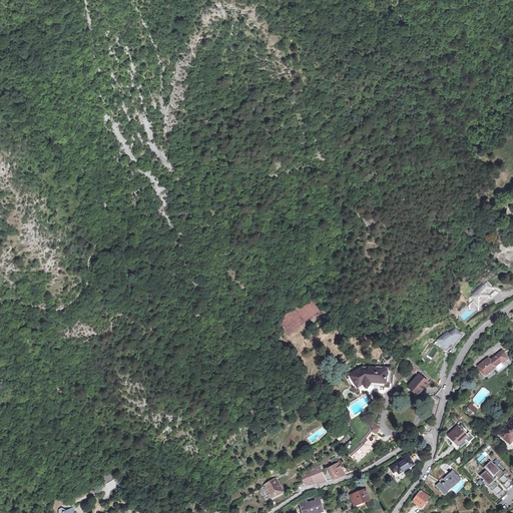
[(484,293),(490,288),(487,285),(472,298),(474,301),(472,303),(474,306),(479,311),(483,308),(480,305),(489,298),(484,293)]
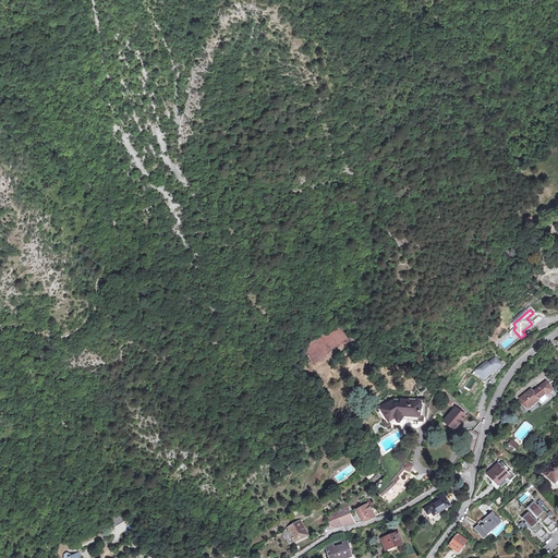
[(538,318),(533,313),(526,318),(532,324),(522,331),(525,335),(535,326),(533,323),(538,318)]
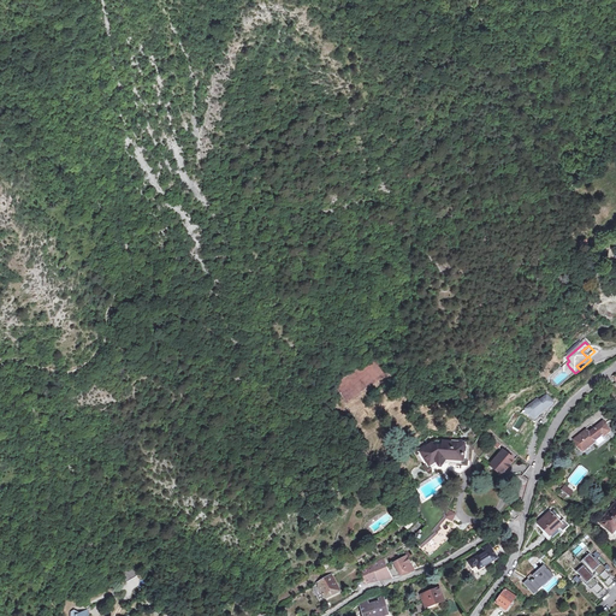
[(537,413),(551,402),(545,395),(538,401),(537,400),(525,409),(528,413),(533,416),(537,413)]
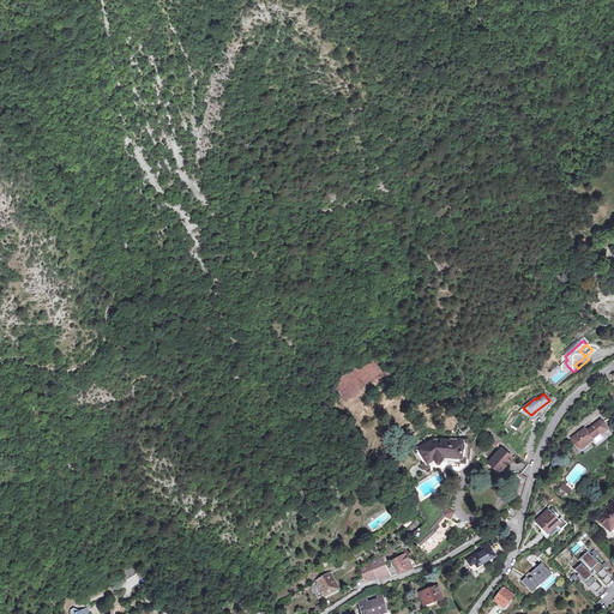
[(549,401),(535,411),(537,415),(540,416),(542,411),(549,402),(549,401)]
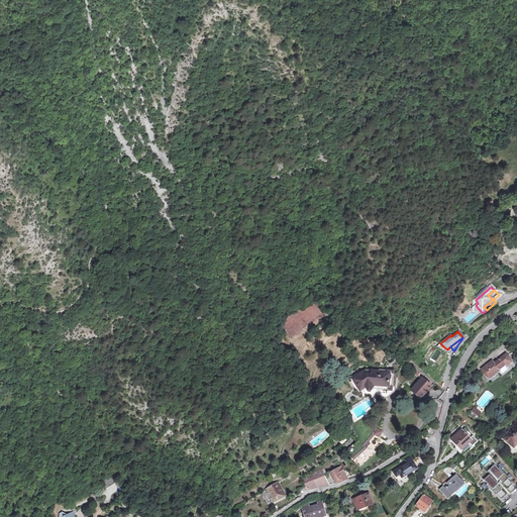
[(504,365),(506,367),(512,363),(509,354),(506,353),(498,359),(499,359),(495,363),(492,360),(482,370),(484,375),(486,374),(490,378),(499,370),(499,369),(504,365)]
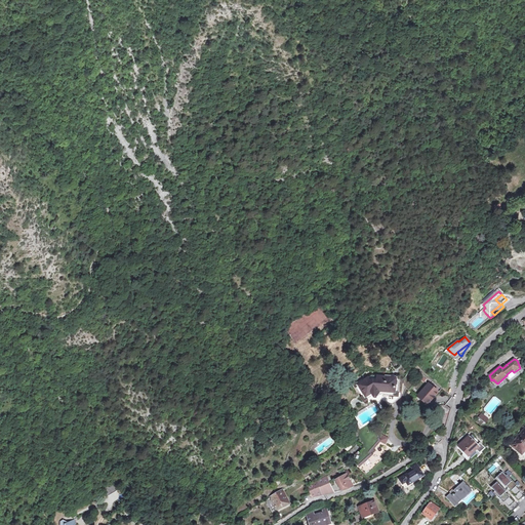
[(507,374),(507,375),(510,379),(516,374),(514,372),(512,370),(507,374)]
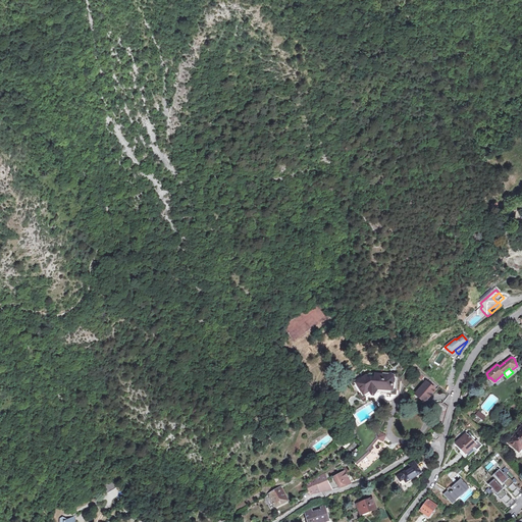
[(363,397),(370,393),(372,396),(376,390),(394,393),(396,376),(373,374),(369,374),(355,382),(360,392),(363,397)]
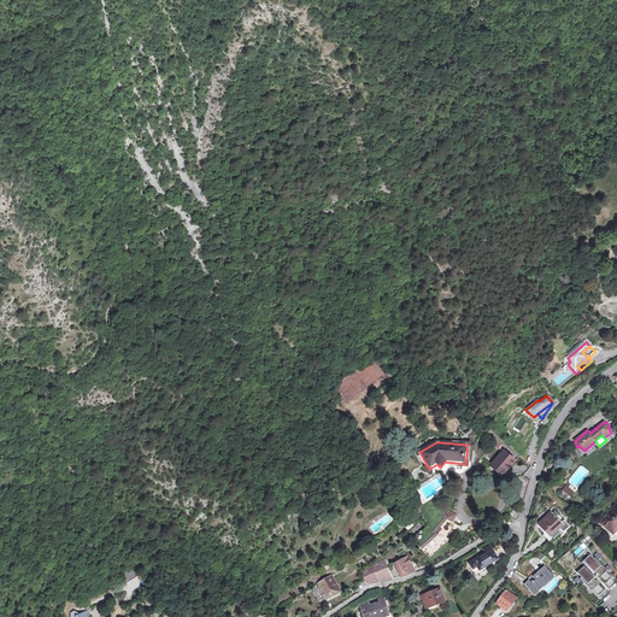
[(506,471),(511,466),(511,465),(515,460),(504,451),(491,466),(503,476),(506,471)]
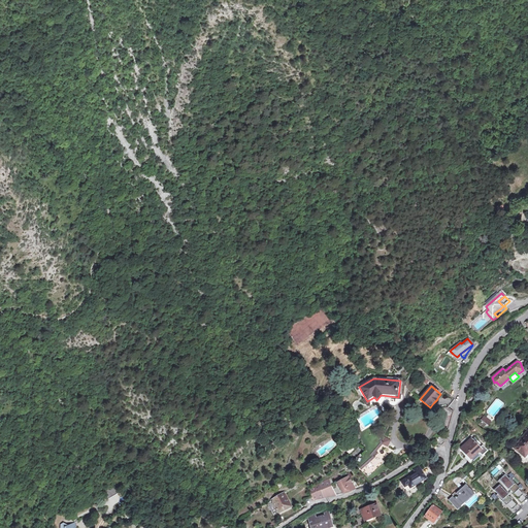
[(527,453),(527,430),(514,448),(525,457),(527,453)]
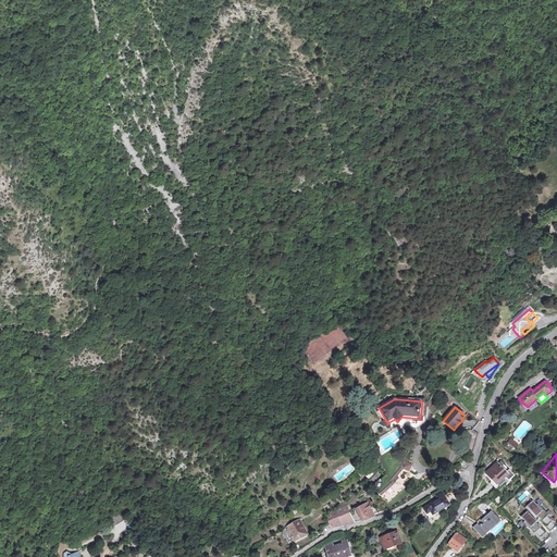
[(390,467),(387,465),(385,469),(388,471),(385,474),(372,486),(380,495),(393,482),(397,478),(395,475),(403,468),(401,467),(392,460),(391,462),(393,463),(390,467)]
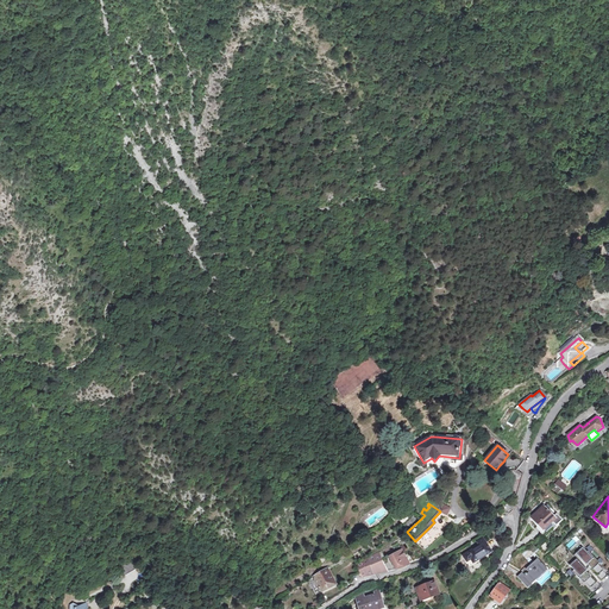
[(447,516),(452,508),(445,504),(440,513),(447,516)]
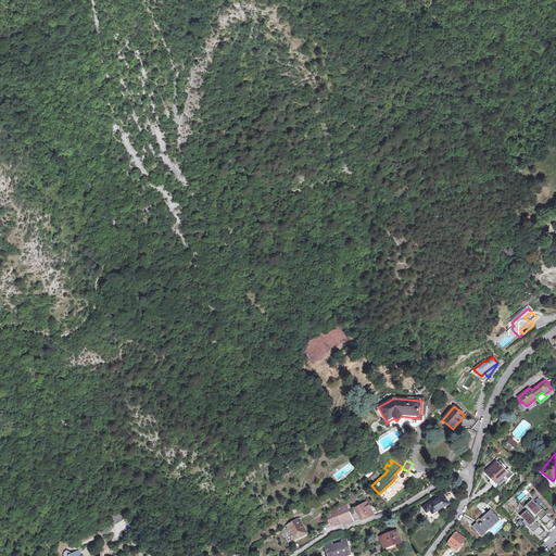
[(468,466),(467,462),(463,460),(458,464),(460,469),(465,470),(468,466)]
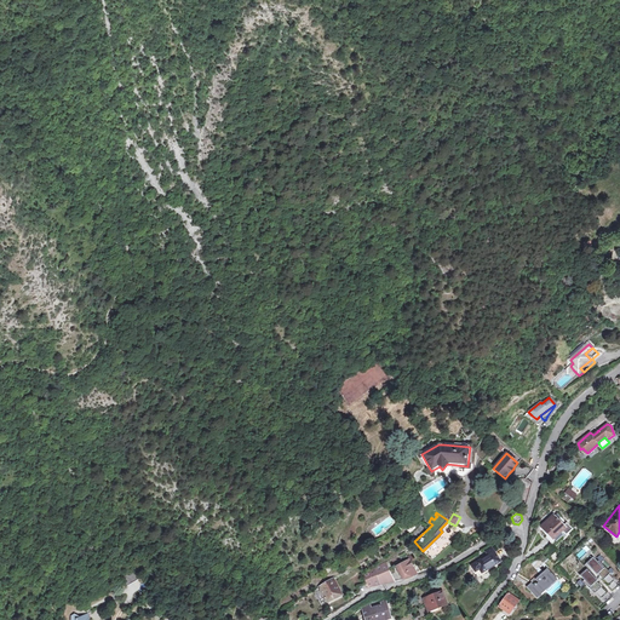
[(546,535),(545,537),(552,544),(562,535),(561,533),(566,528),(555,515),(541,527),(549,534),(546,535)]
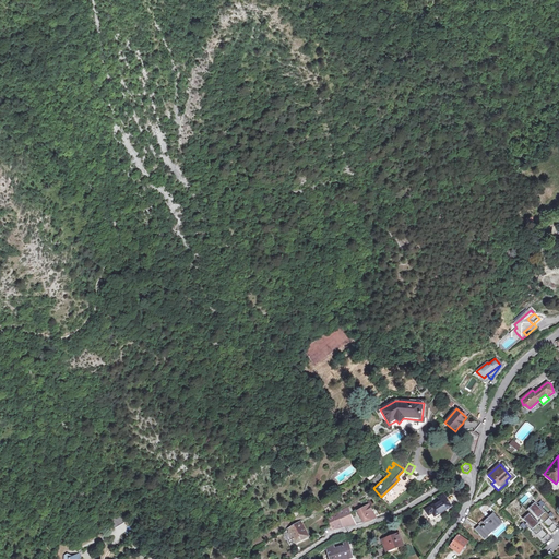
[(428,515),(432,513),(435,516),(447,509),(451,507),(443,495),(438,498),(440,501),(435,504),(425,510),(428,515)]
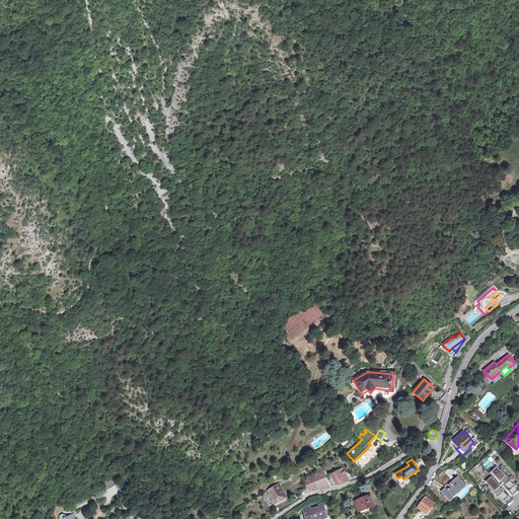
[(518,491),(518,490),(497,467),(490,473),(511,497),(518,491)]
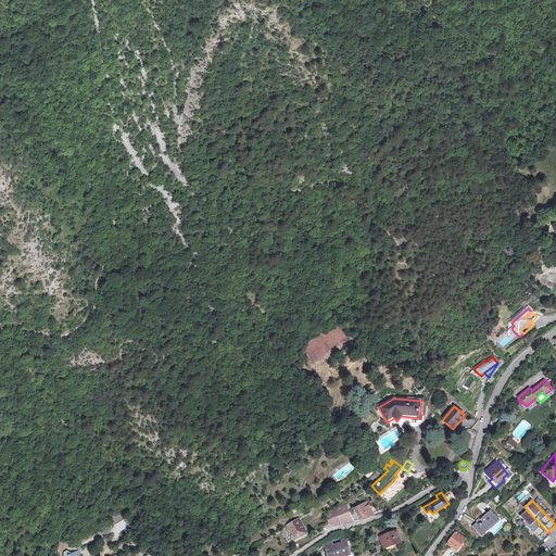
[(375,516),(367,503),(355,508),(362,520),(373,517),(375,516)]
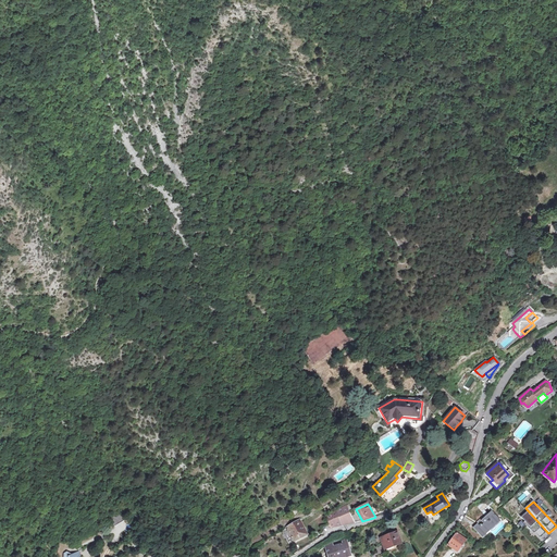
[(330,525),(330,528),(335,527),(342,525),(344,525),(355,523),(346,506),(336,510),(325,516),(326,517),(319,519),(322,529),(330,525)]
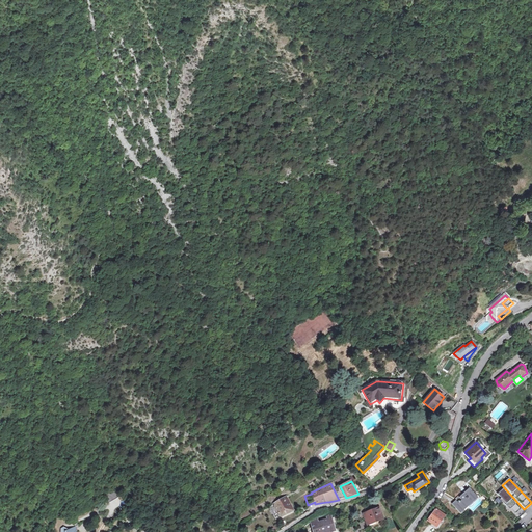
[(477,497),(470,488),(459,498),(462,501),(458,504),(456,501),(451,504),(459,512),(467,506),(477,497)]
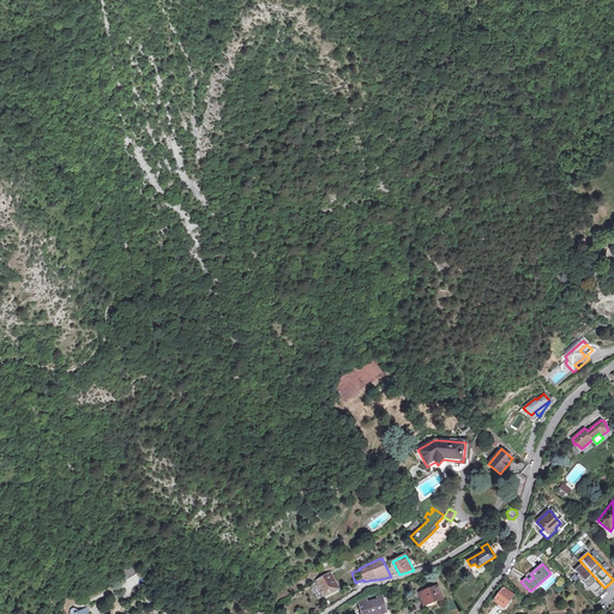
[(606,591),(582,565),(575,571),(599,599),(606,591)]
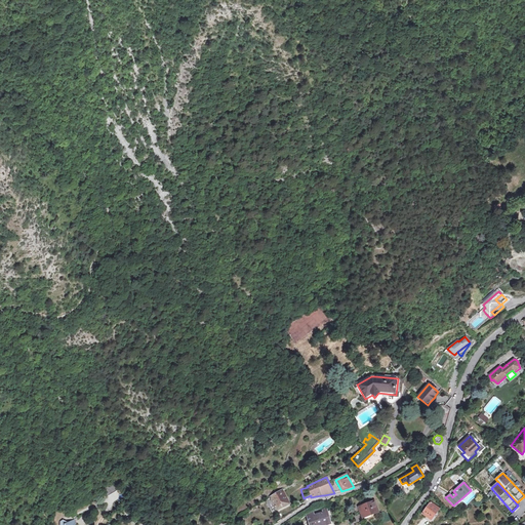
[(114,484),(104,489),(108,496),(118,490),(114,484)]
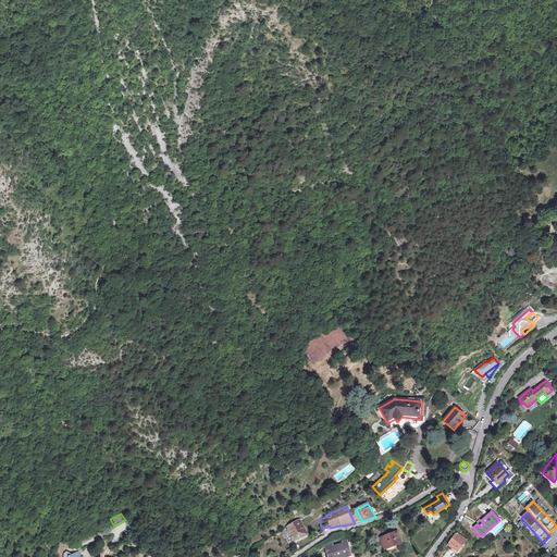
[(295,542),(308,535),(299,520),(287,528),(287,529),(283,531),(288,542),(293,539),(295,542)]
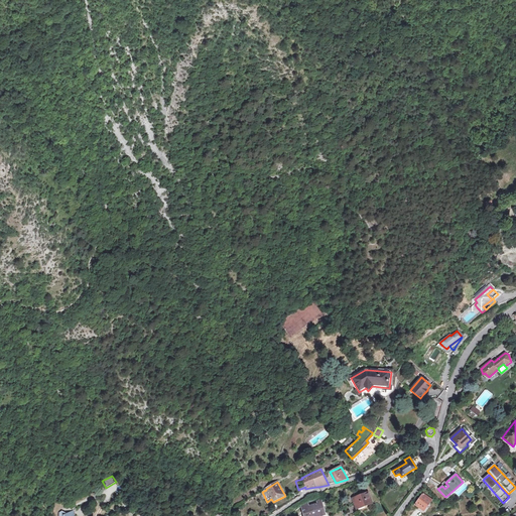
[(371,502),(368,493),(353,498),(357,507),(371,502)]
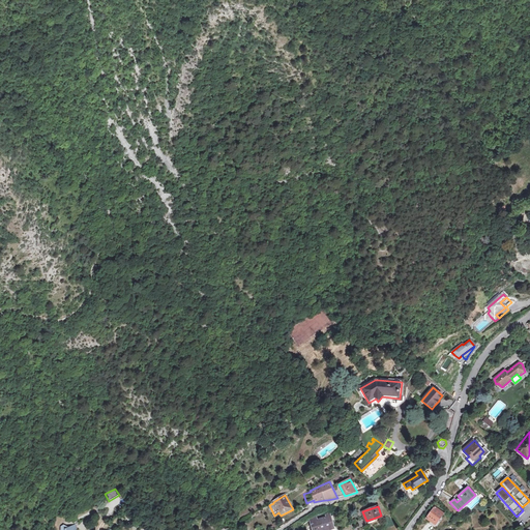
[(443,513),(435,507),(427,519),(435,525),(443,513)]
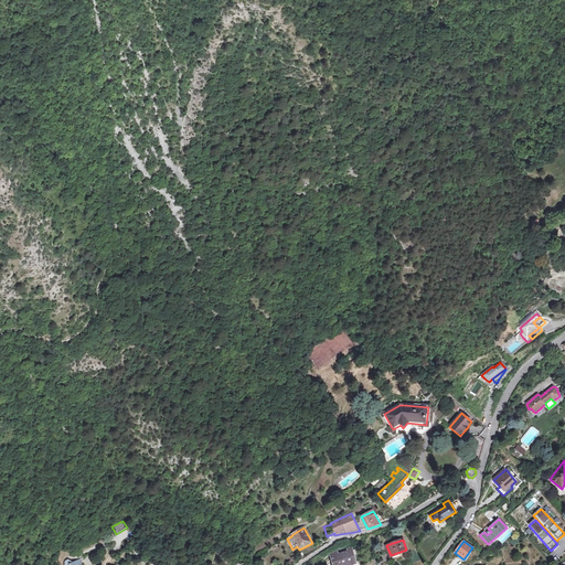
[(354,564),(349,548),(344,551),(344,553),(336,557),(334,554),(328,557),(330,564),(354,564)]
